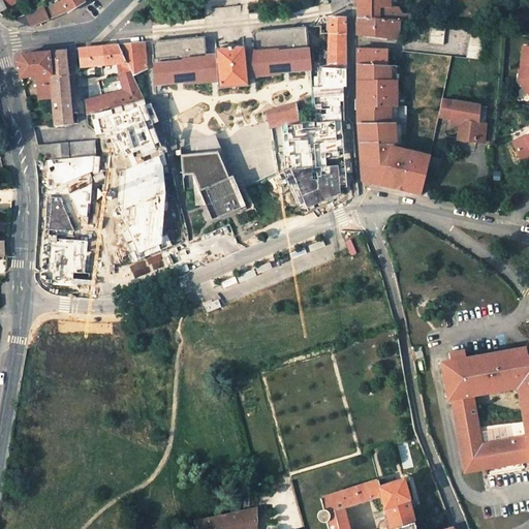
[(0,0),(0,11),(20,0),(0,0)]
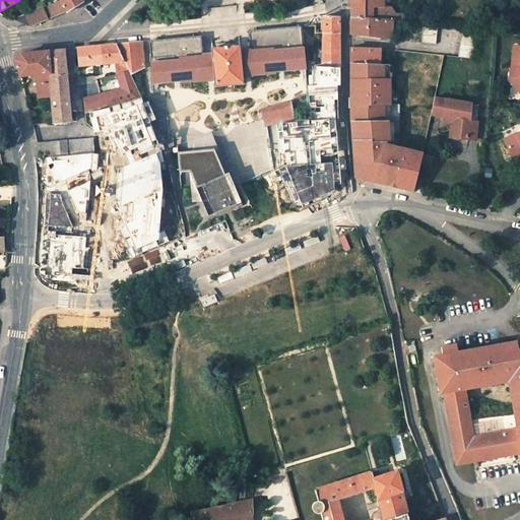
[(60,0),(62,2),(67,11),(83,1),(82,0),(60,0)]
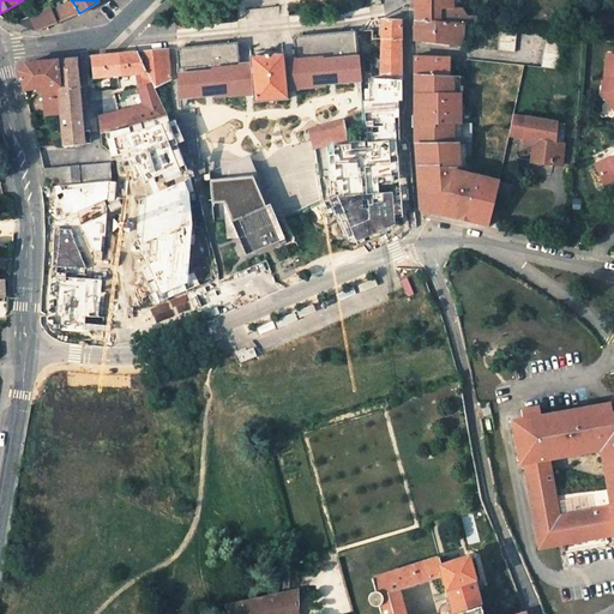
[(475,25),(476,10),(452,8),(452,0),(415,0),(415,5),(416,22),(463,25),(475,25)]
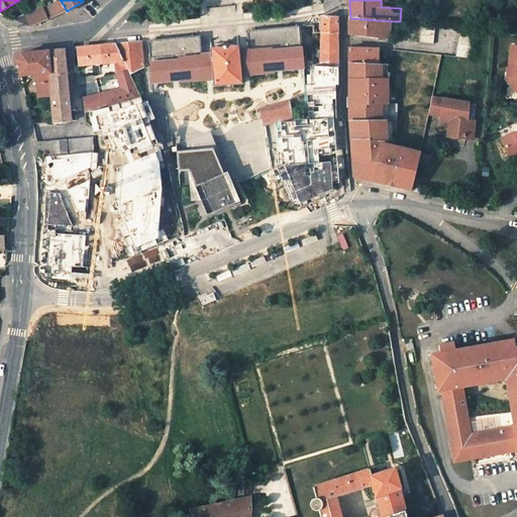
[(62,2),(45,11),(49,18),(67,11),(62,2)]
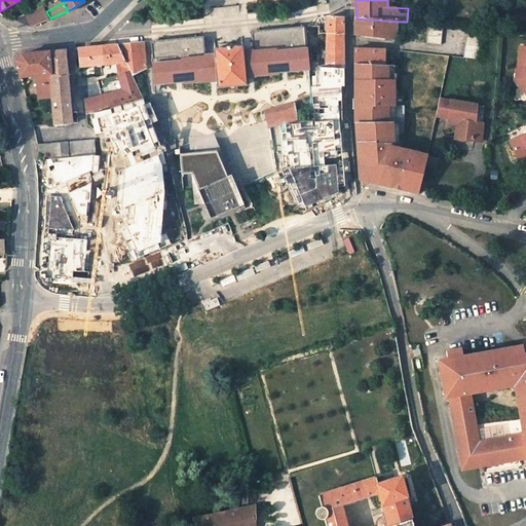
[(27,13),(33,26),(50,19),(46,11),(44,6),(27,13)]
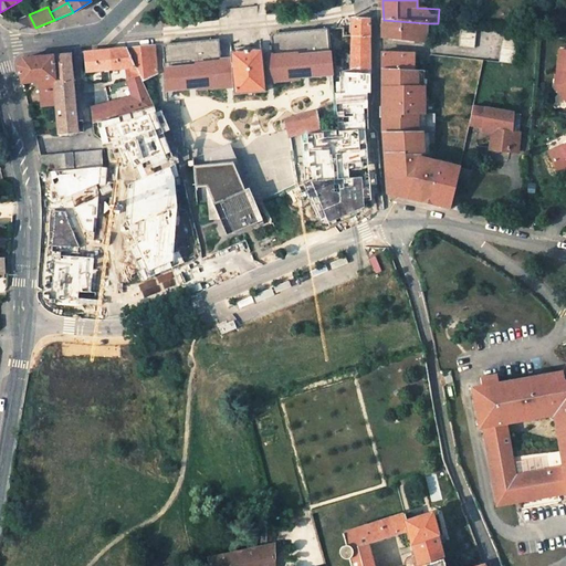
[(29,14),(18,21),(35,28),(29,14)]
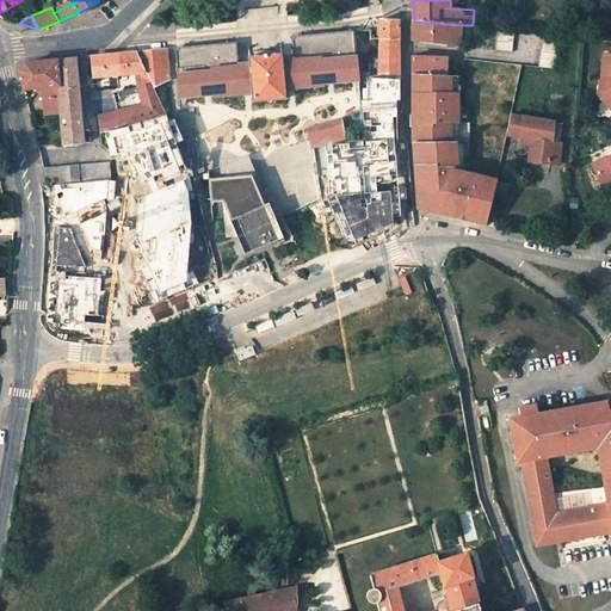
[(380,28),(380,38),(377,79),(381,79),(381,100),(399,99),(397,20),(380,20),(380,28)]
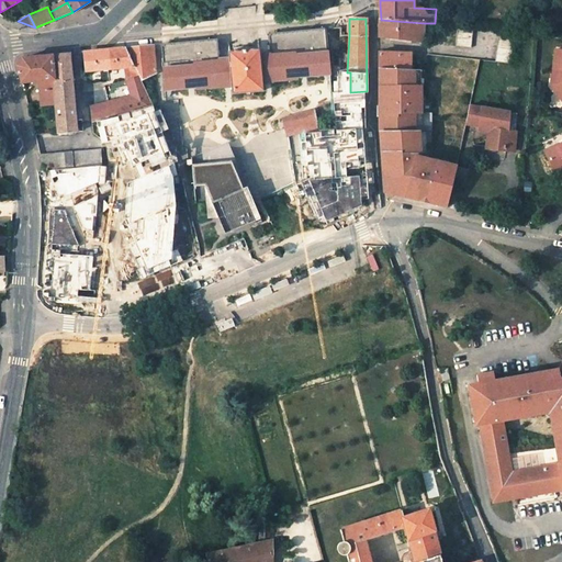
[(381,36),(416,41),(422,42),(424,23),(381,20),(381,31),(381,36)]
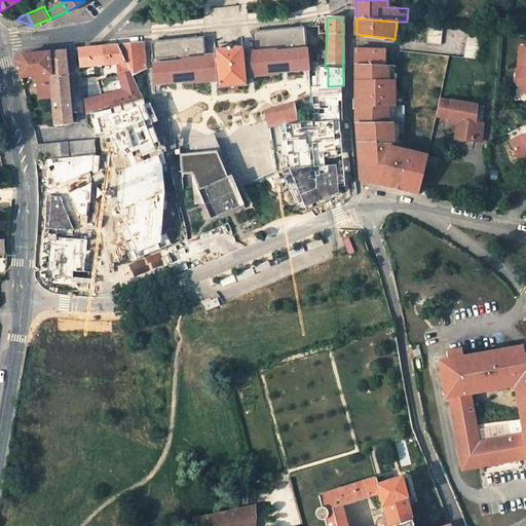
[(151,41),(152,58),(151,59),(153,83),(184,80),(184,81),(207,80),(207,81),(219,80),(219,86),(245,83),(243,77),(256,76),(256,75),(278,72),(278,71),(305,68),(308,68),(305,35),(303,35),(302,27),(258,31),(252,32),(254,50),(243,51),(242,45),(214,48),(215,54),(204,55),(202,37),(201,37),(196,37),(151,41)]
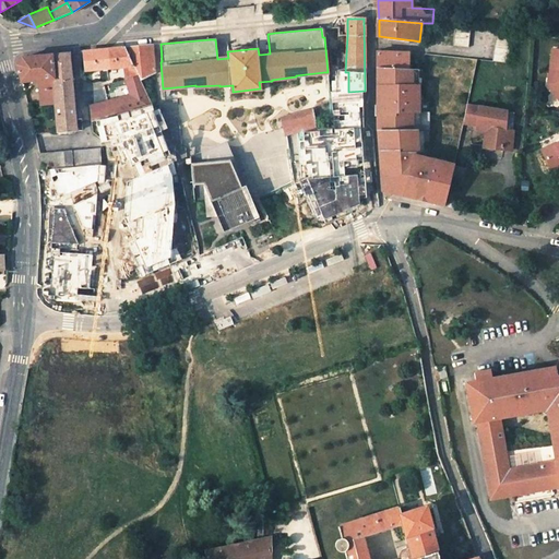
[(470,48),(472,31),(456,30),(454,46),(470,48)]
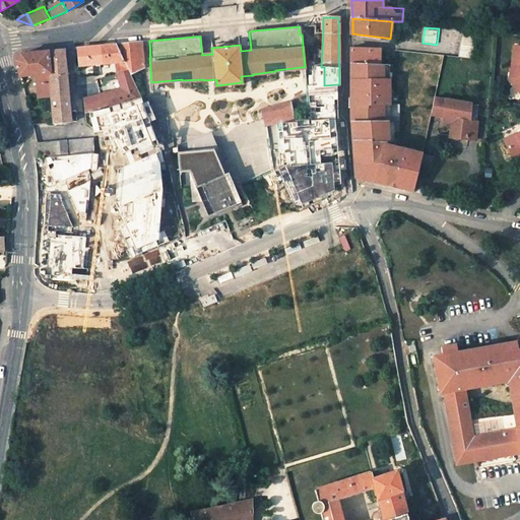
[(475,31),(462,29),(459,58),(472,59),(475,31)]
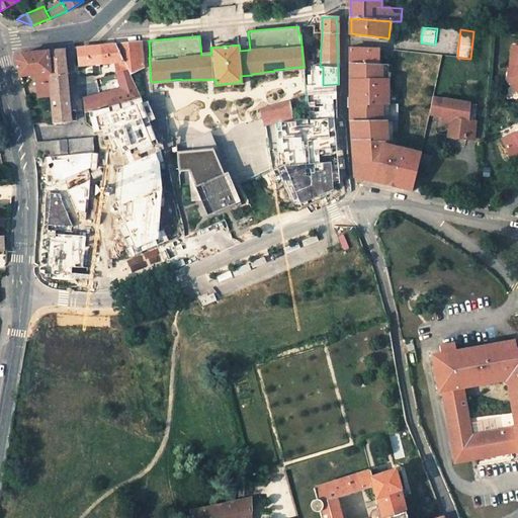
[(141,41),(116,45),(127,70),(130,74),(143,67),(141,41)]
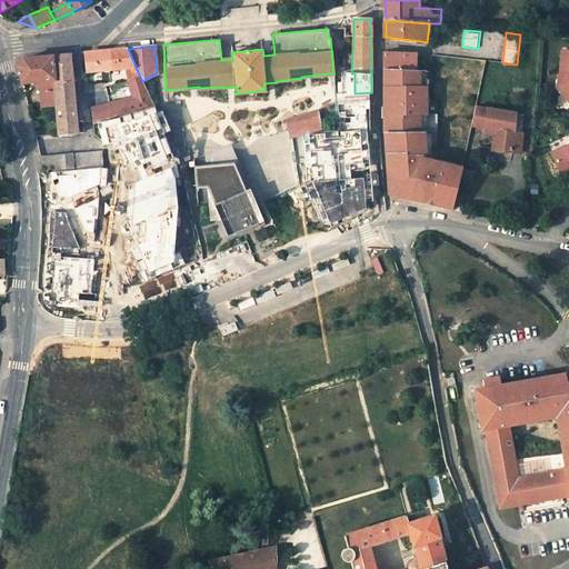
[(87,70),(127,67),(128,80),(131,79),(140,77),(128,49),(119,50),(86,53),(87,70)]
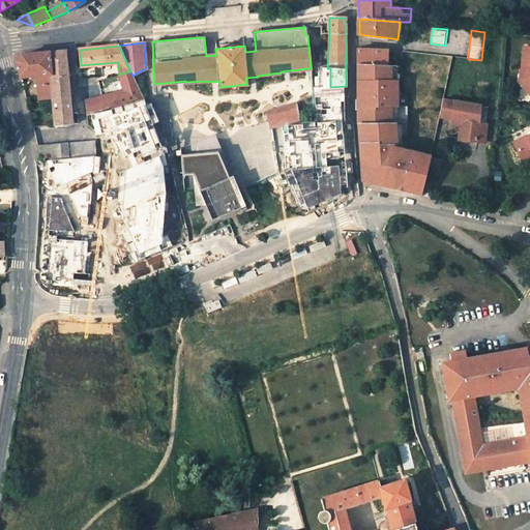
[(529,47),(524,47),(520,74),(526,75),(525,86),(529,86),(529,47)]
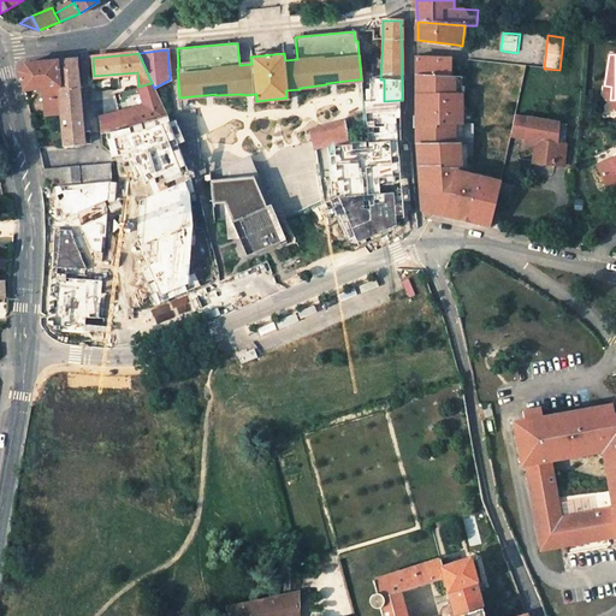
[(416,58),(416,73),(449,75),(450,59),(416,58)]
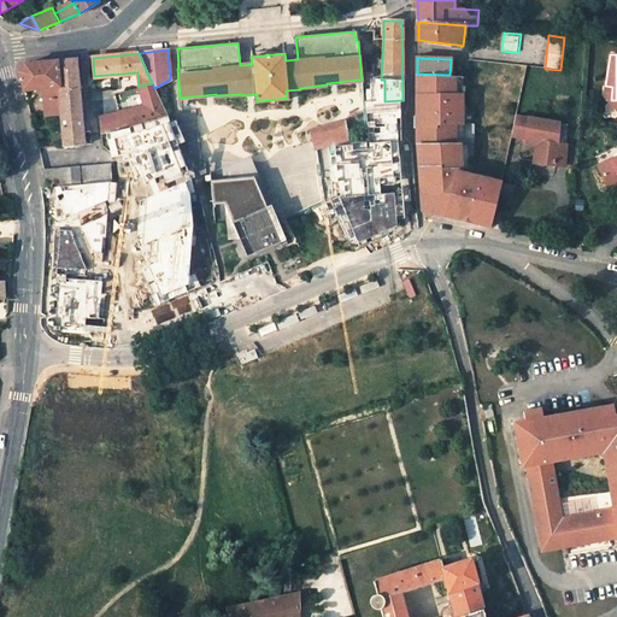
[(77,59),(56,62),(59,90),(60,112),(60,116),(62,130),(64,146),(83,144),(82,128),(81,110),(78,89),(77,59)]
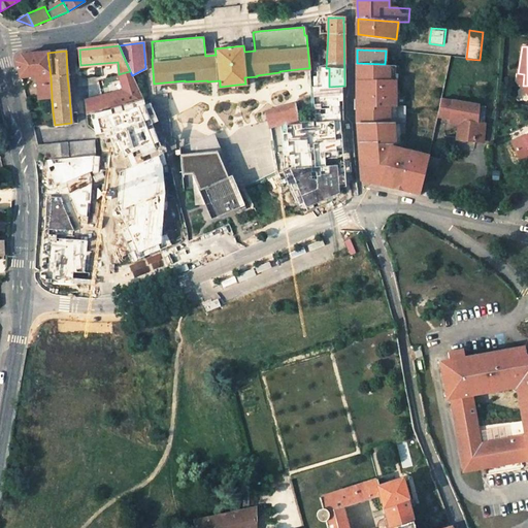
[(21,75),(37,74),(39,100),(52,99),(52,96),(51,77),(47,53),(22,55),(18,61),(21,75)]
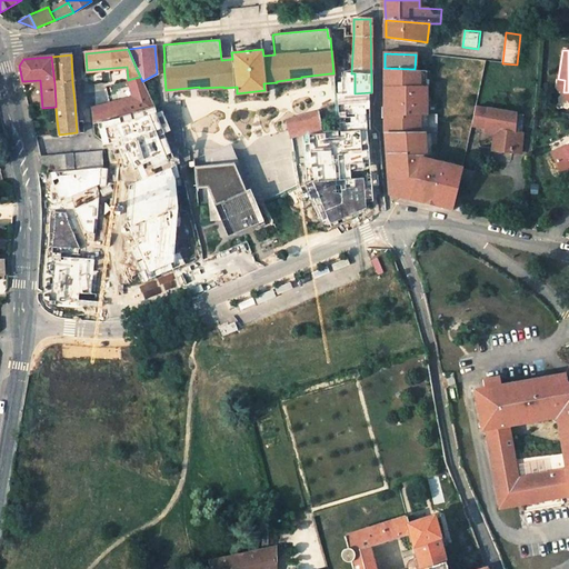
[(426,112),(426,86),(421,86),(421,69),(415,69),(385,68),(386,127),(386,135),(437,133),(437,112),(426,112)]
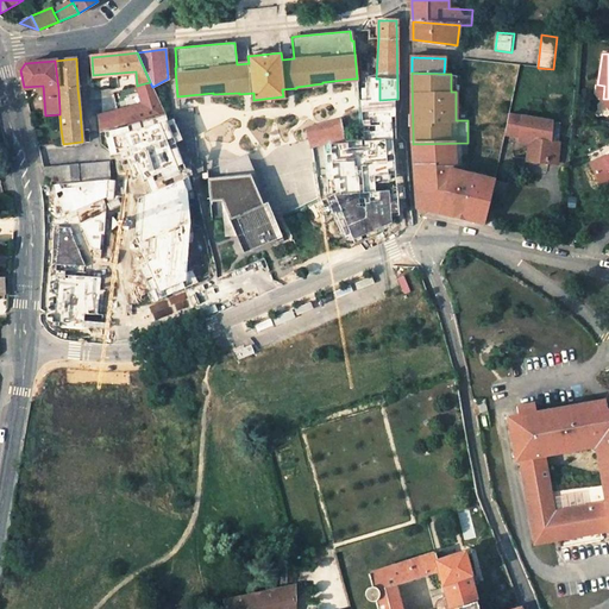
[(158,100),(114,111),(98,115),(99,132),(102,132),(119,127),(123,126),(165,115),(158,100)]
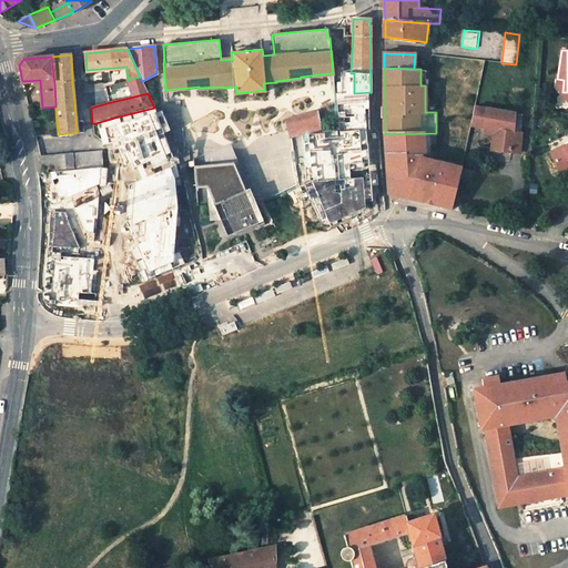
[(472,125),(484,128),(498,130),(495,150),(511,152),(513,131),(515,113),(475,107),(472,125)]
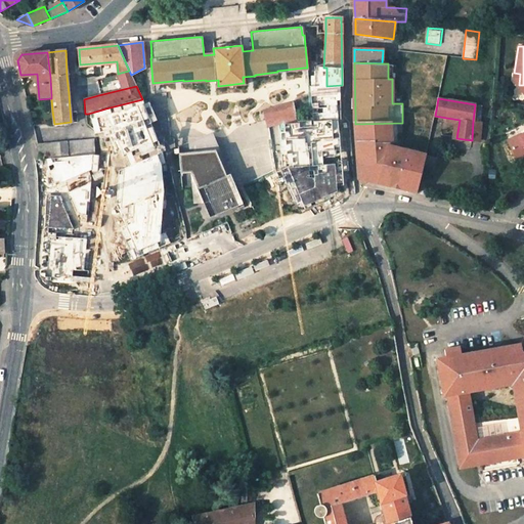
[(88,114),(94,135),(111,131),(123,159),(155,143),(157,144),(163,143),(146,102),(107,114),(105,108),(88,114)]
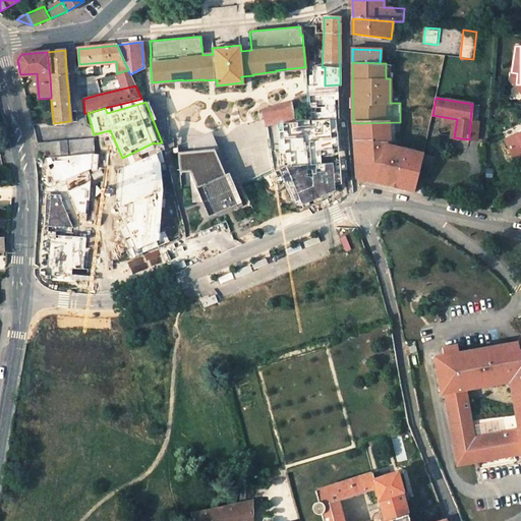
[(291,102),(259,110),(261,114),(264,127),(277,123),(294,122),(291,106),(291,102)]
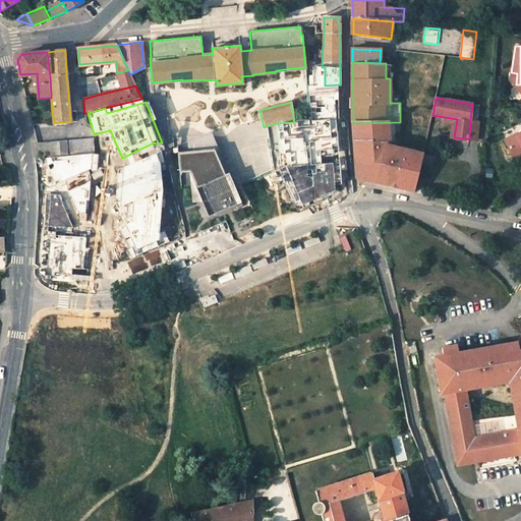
[(479,106),(472,104),(470,120),(478,122),(479,106)]
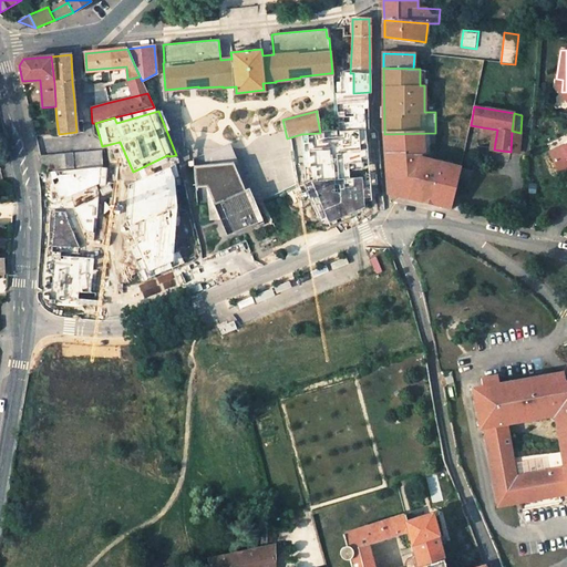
[(494,150),(497,130),(483,127),(483,131),(492,133),(490,150),(494,150)]
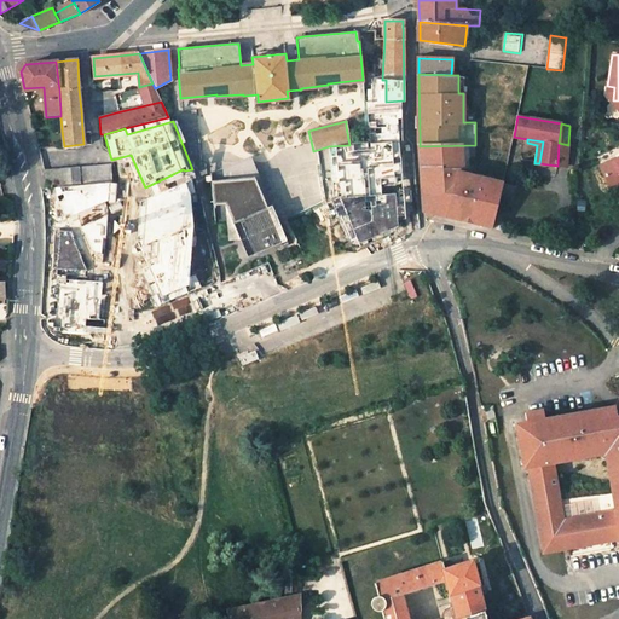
[(568,145),(559,143),(557,166),(567,167),(568,145)]
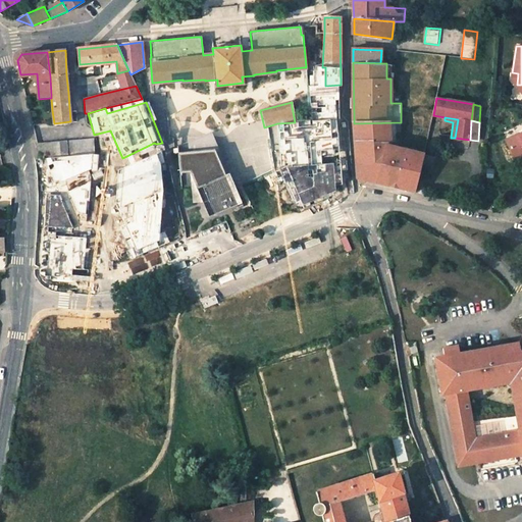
[(402,147),(401,122),(354,123),(354,133),(355,152),(356,165),(357,167),(357,168),(357,169),(358,170),(359,171),(360,172),(361,173),(362,173),(361,178),(377,181),(396,187),(404,148),(402,147)]
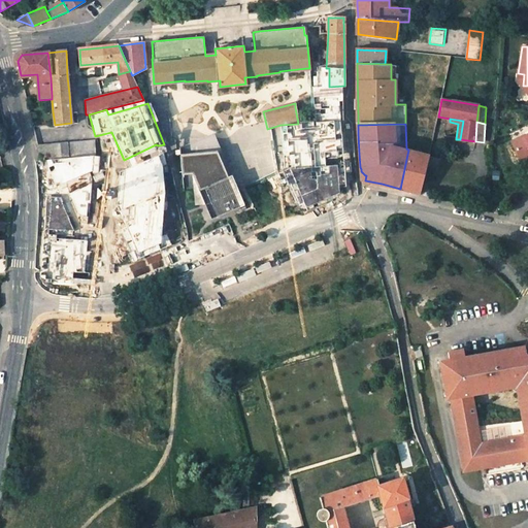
[(322,170),(347,169),(344,126),(320,127),(322,170)]
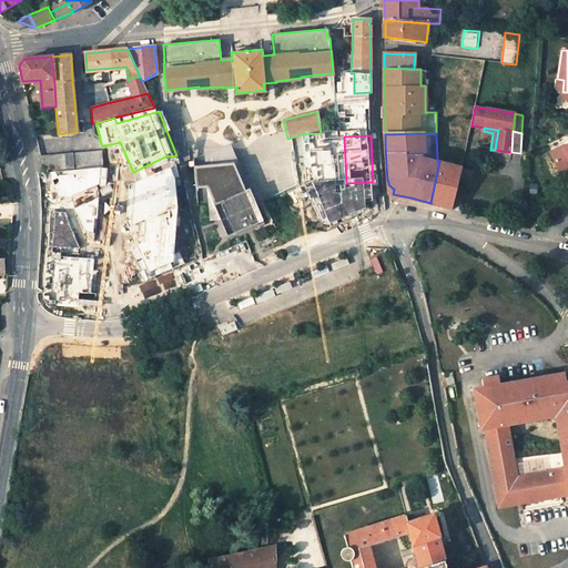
[(226,143),(192,148),(195,184),(242,180),(226,143)]
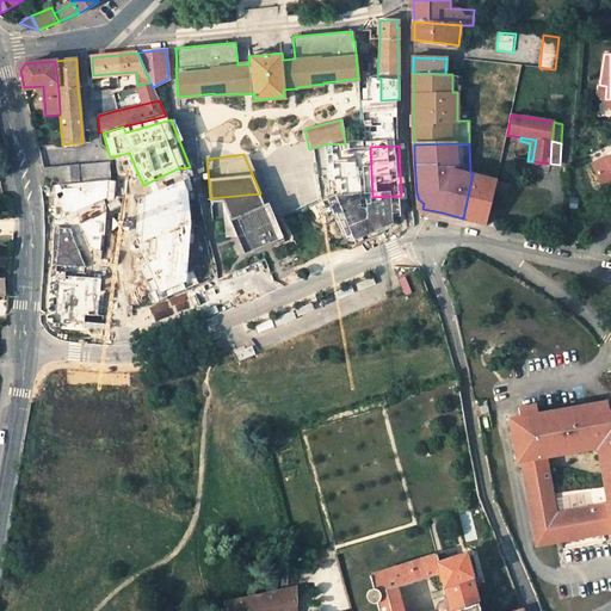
[(591,164),(603,187),(610,183),(610,156),(606,159),(605,158),(591,164)]
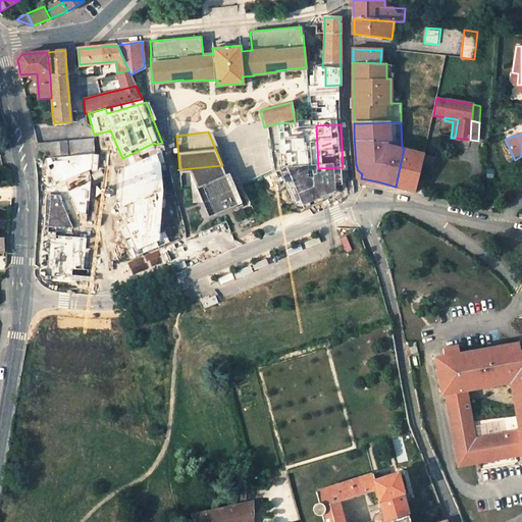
[(92,139),(37,144),(41,158),(45,157),(91,153),(94,153),(92,139)]
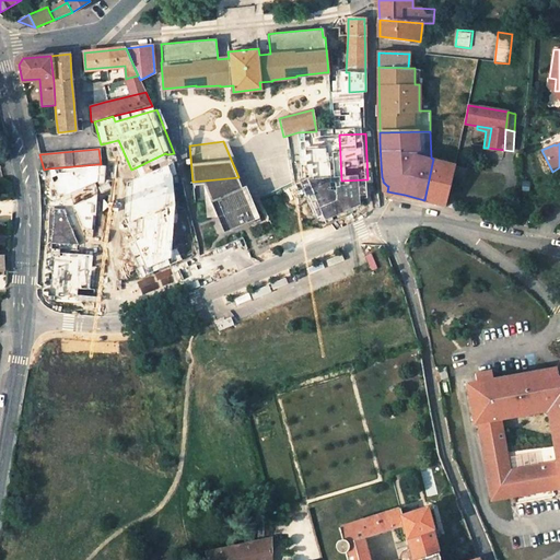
[(454,166),(433,159),(424,200),(445,206),(450,185),(451,185),(455,167),(454,167),(454,166)]
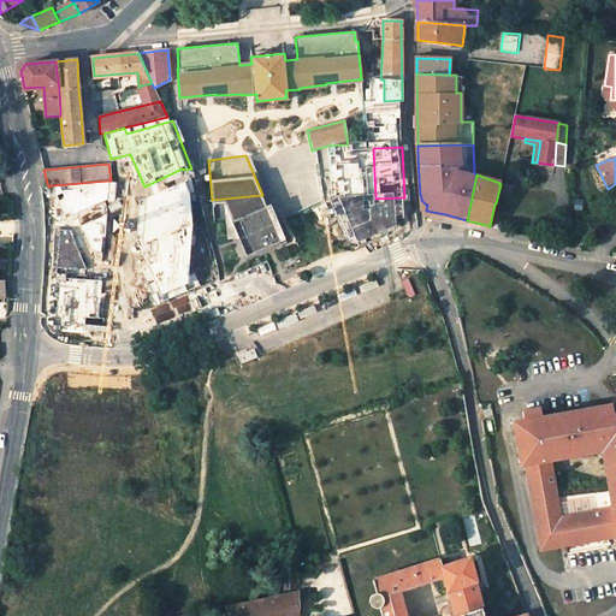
[(202,211),(193,176),(140,199),(137,240),(141,240),(142,246),(157,237),(154,259),(143,268),(148,280),(153,278),(158,291),(155,292),(161,302),(202,285),(196,271),(193,273),(194,243),(197,242),(197,232),(194,232),(197,224),(202,211)]
